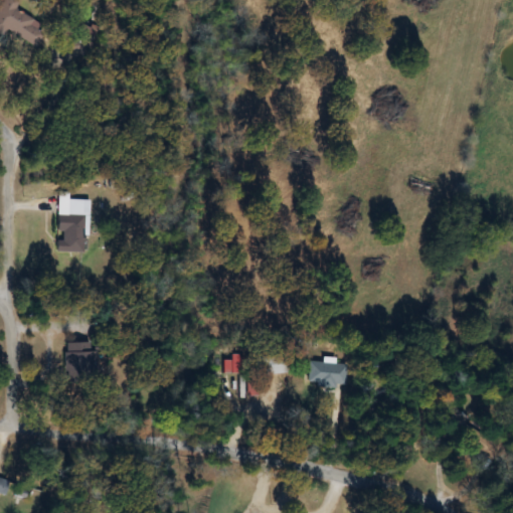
[(9,28),(34,47),(47,29),(17,7),(20,3),(16,0),(7,0),(0,9),(0,34),(2,37),(9,28)]
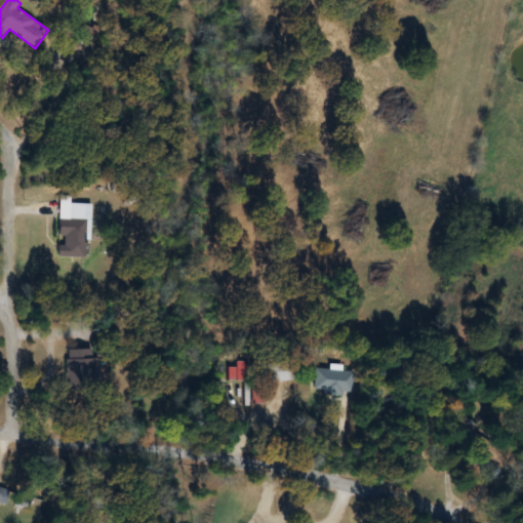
[(88,203),(69,202),(69,195),(59,195),(57,256),(86,256),(88,203)]
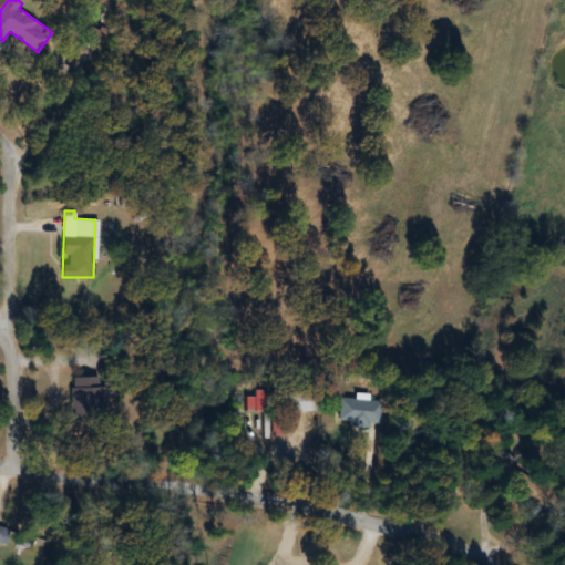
[(103,419),(102,376),(71,377),(72,419),(103,419)]
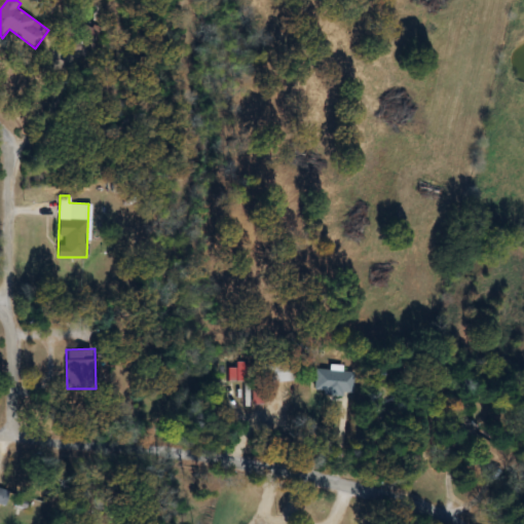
[(294,381),(294,362),(264,362),(264,381),(294,381)]
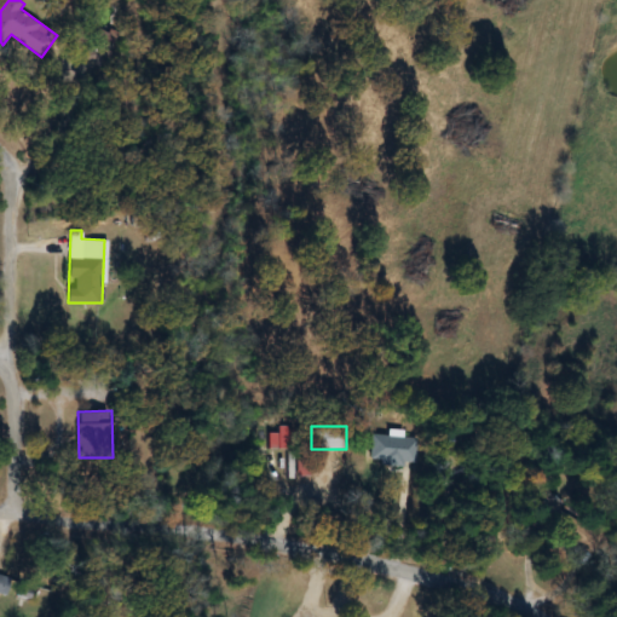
[(368,462),(416,466),(419,438),(370,433),(368,462)]
